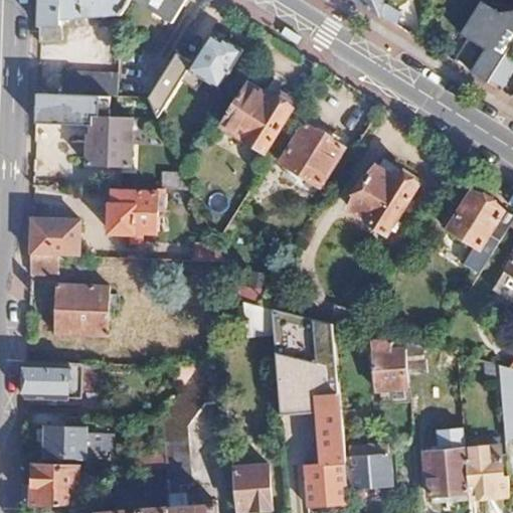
[(37,0),(36,40),(60,40),(61,20),(118,14),(126,0),(37,0)]
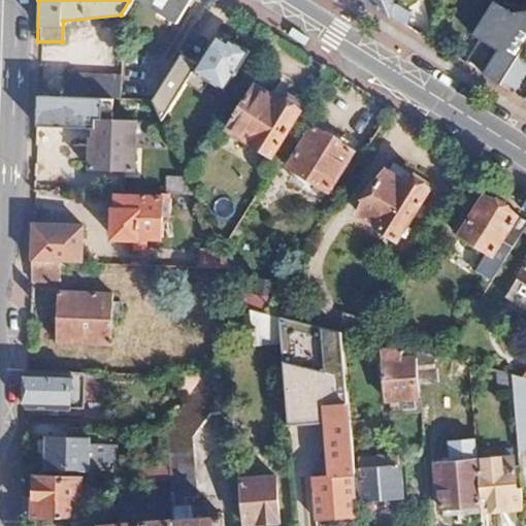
[(134,0),(173,24),(188,0),(134,0)]
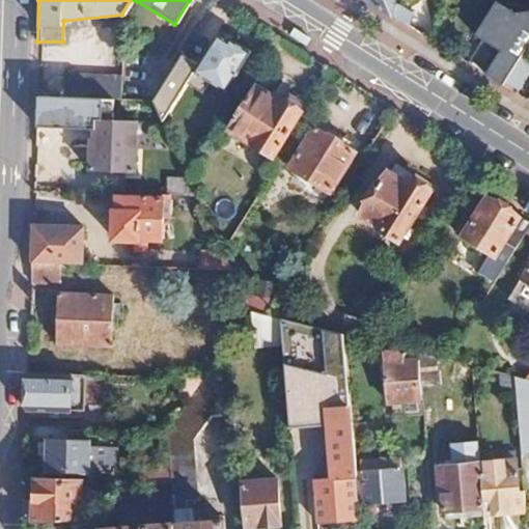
[(366,0),(393,17),(397,0),(366,0)]
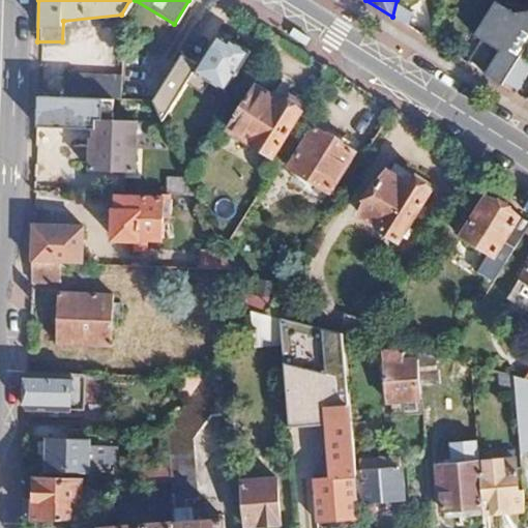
[(516,60),(527,42),(527,39),(527,8),(509,10),(493,0),(471,34),(499,50),(516,60)]
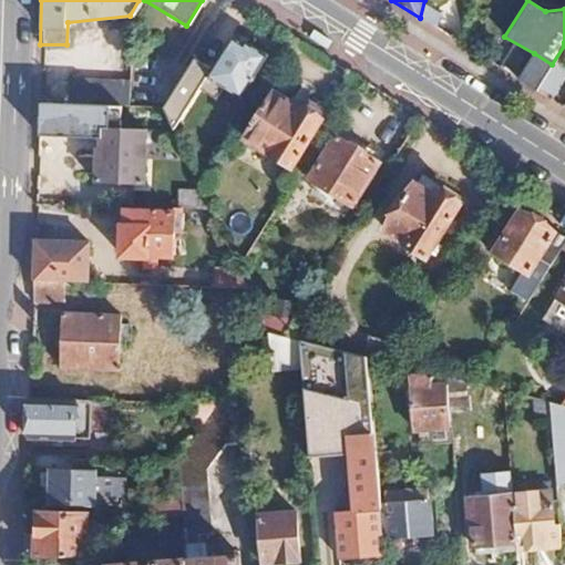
[(243,45),(230,38),(206,75),(240,96),(266,55),(244,42),(243,45)]
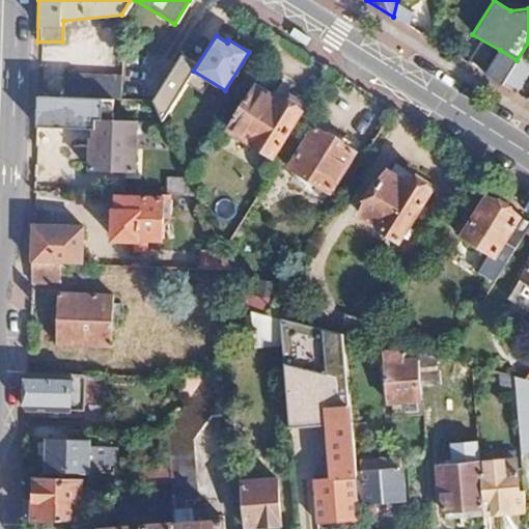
[(528,43),(517,60),(503,84),(516,91),(528,70),(528,43)]
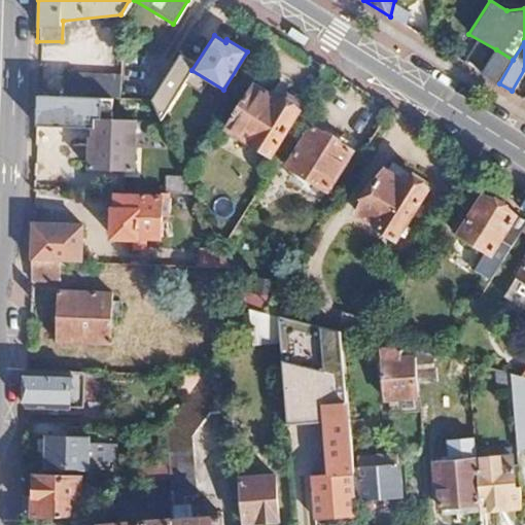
[(513,60),(496,49),(482,72),(499,83),(513,60)]
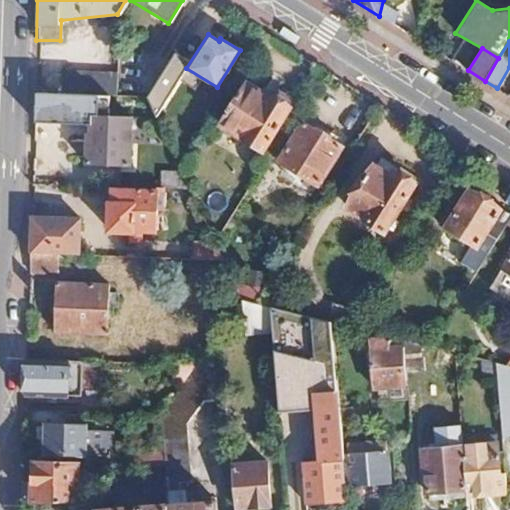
[(178,79),(163,69),(146,97),(155,116),(178,79)]
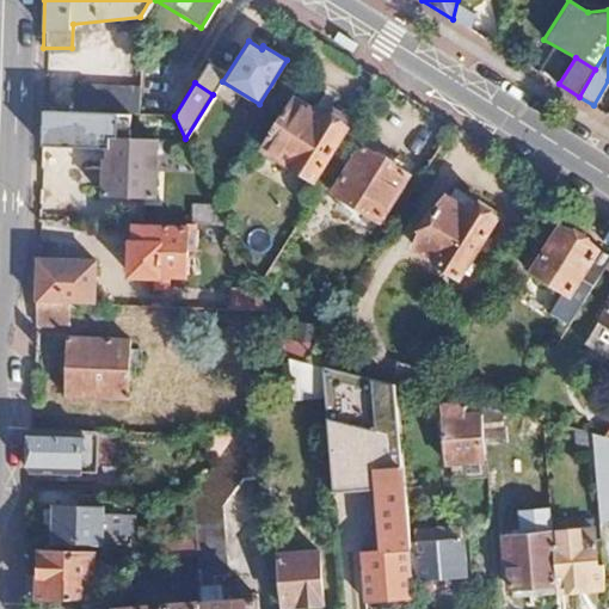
[(140,93),(72,92),(72,112),(140,115),(140,93)]
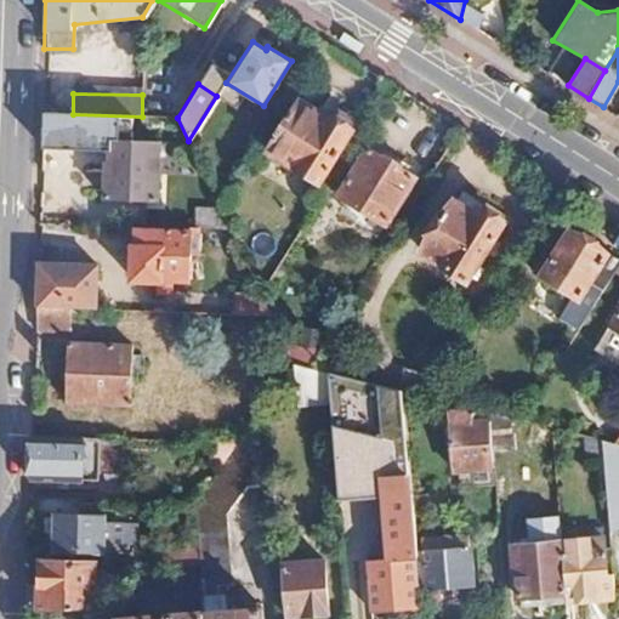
[(325,118),(299,101),(268,149),(321,181),(352,130),(350,128),(353,121),(336,111),(334,114),(329,112),(325,118)]
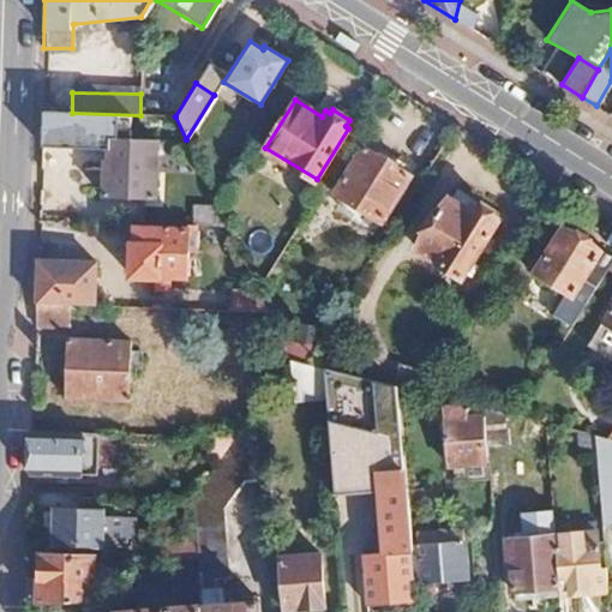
[(111,163),(105,163),(103,198),(155,201),(156,143),(111,141),(111,163)]
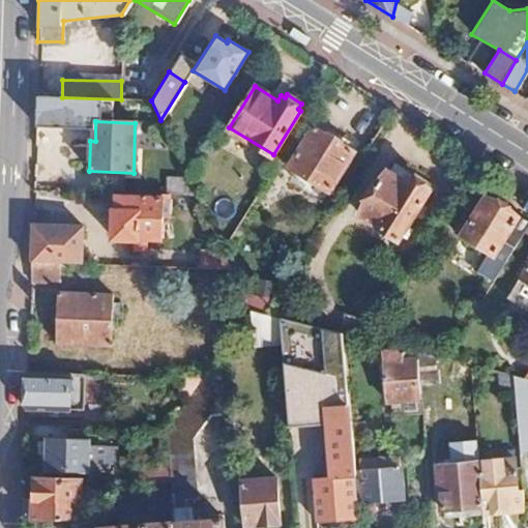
[(353,150),(315,126),(290,166),(328,189),(353,150)]
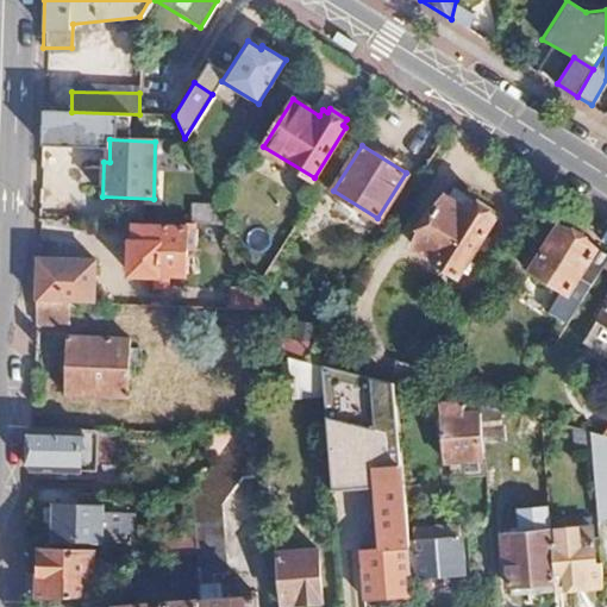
[(446,196),(445,195),(413,244),(458,275),(494,221),(470,205),(475,199),(454,185),(446,196)]
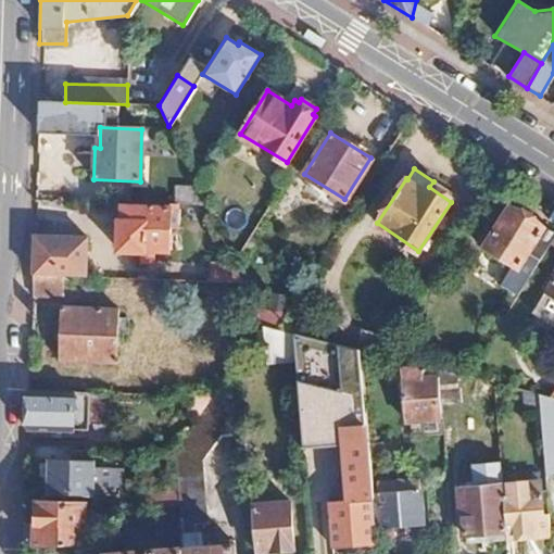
[(124,221),(121,219),(120,253),(143,254),(143,264),(154,264),(154,254),(172,255),(173,222),(180,223),(180,205),(173,204),(170,204),(170,211),(124,209),(124,221)]
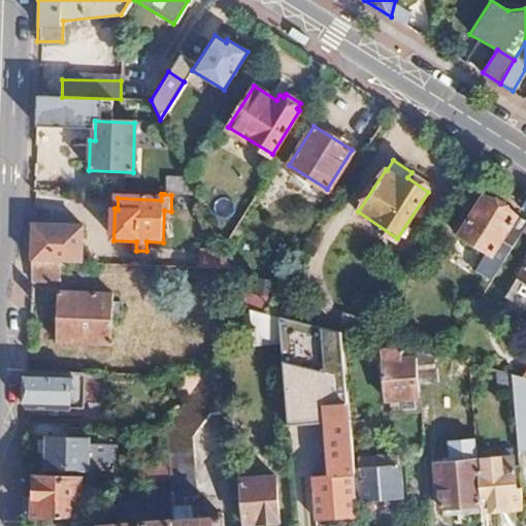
[(525,222),(483,195),(459,233),(502,260),(525,222)]
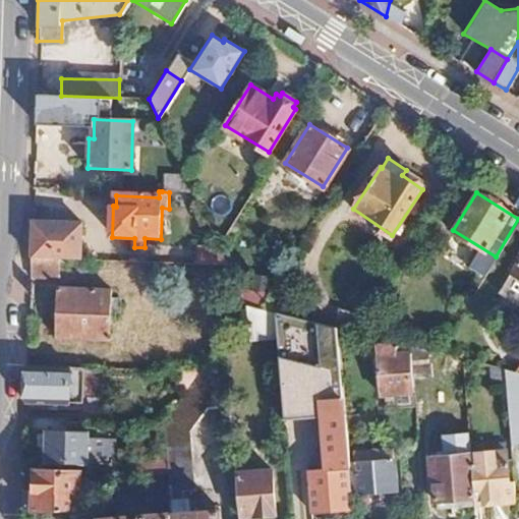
[(32,216),(30,255),(84,257),(85,218),(32,216)]
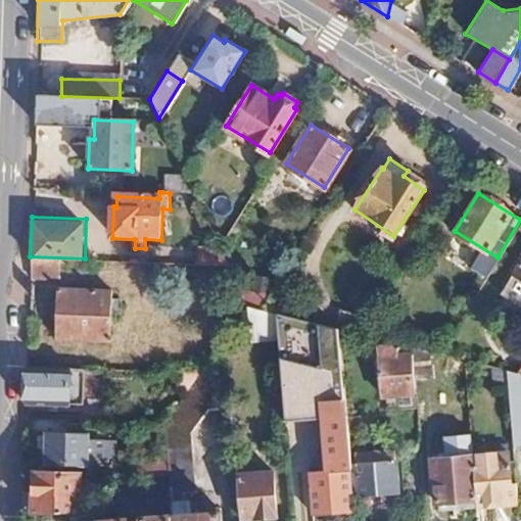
[(218,248),(198,248),(197,267),(227,268),(218,248)]
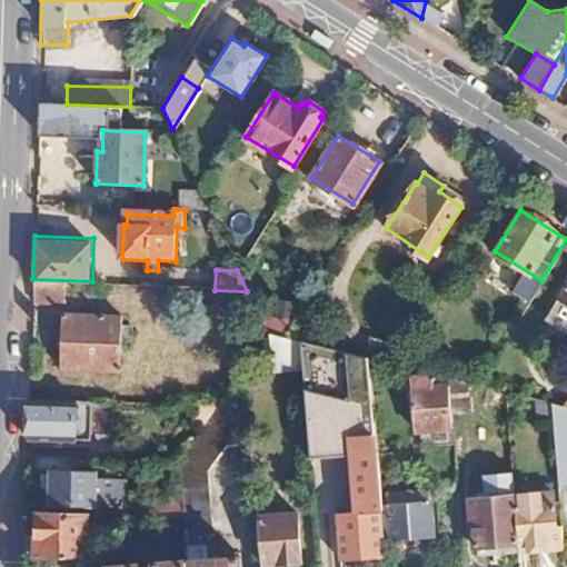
[(524,272),(514,292),(531,300),(540,280),(524,272)]
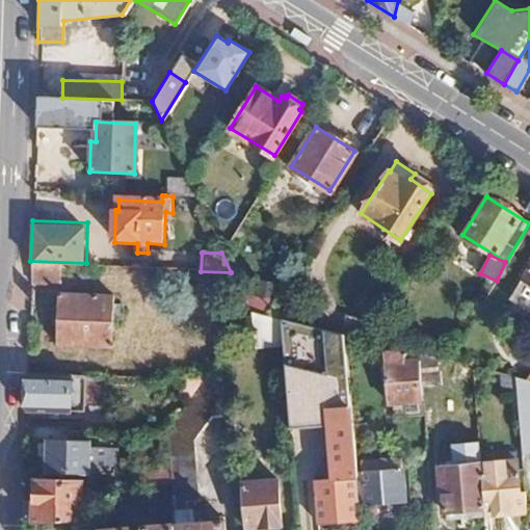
[(529,260),(519,276),(529,284),(529,260)]
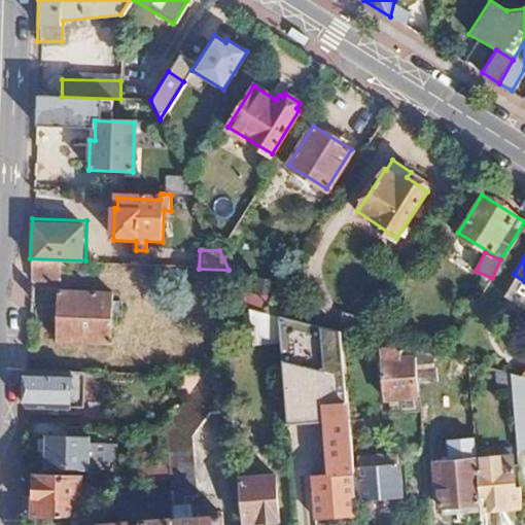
[(61,264),(30,263),(30,281),(60,282),(61,264)]
